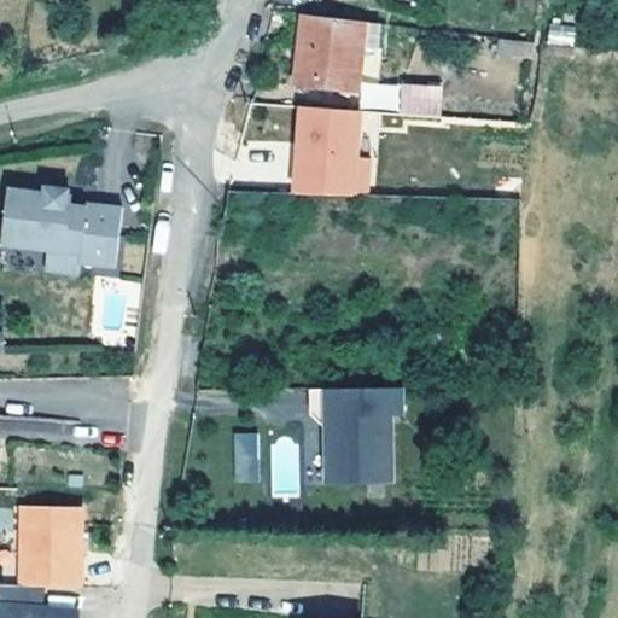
[(363,22),(301,15),(292,85),(356,92),(363,22)]
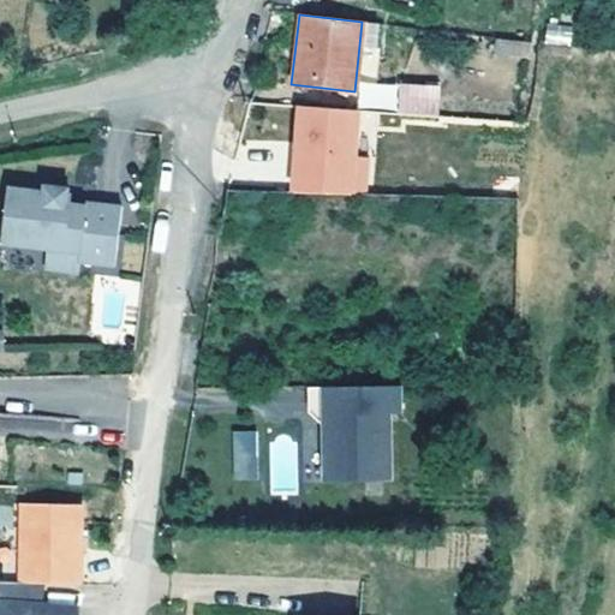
[(544,45),(571,46),(572,24),(545,23),(544,45)]
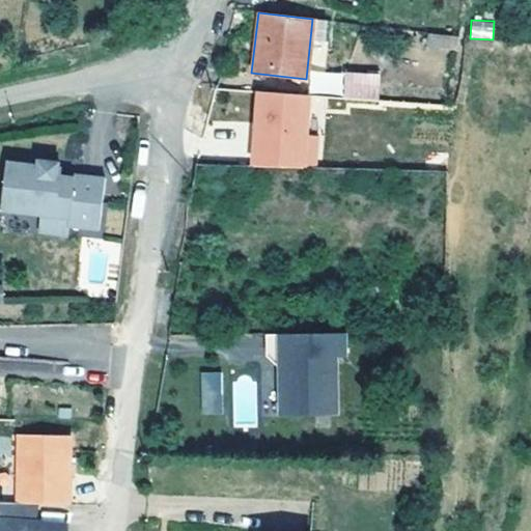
[(444,34),(428,32),(427,44),(444,46),(444,34)]
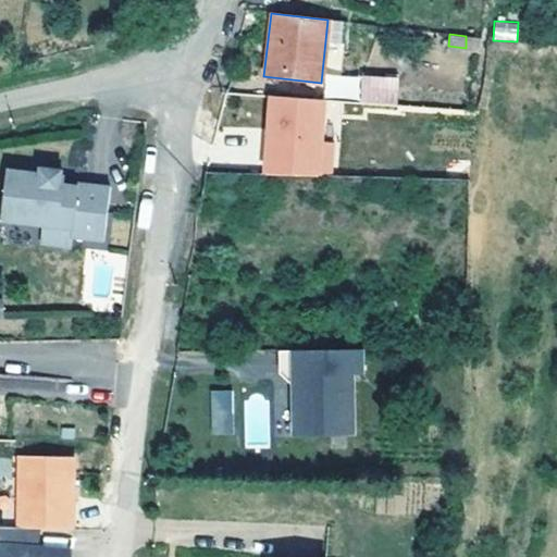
[(364,85),(363,103),(398,107),(399,88),(364,85)]
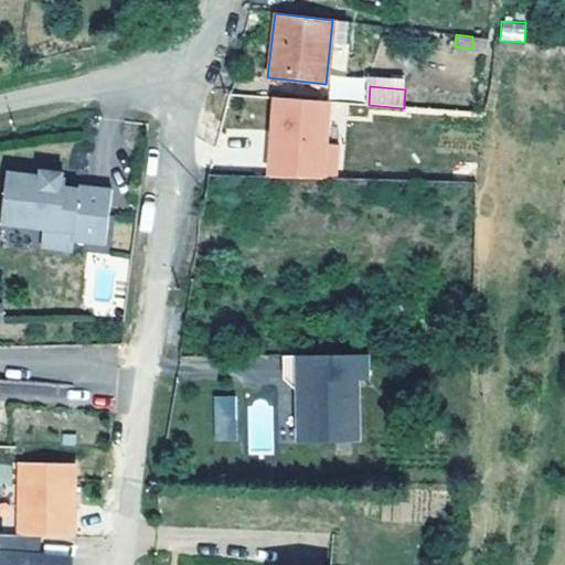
[(338,181),(340,144),(328,142),(330,99),(269,96),(265,177),(338,181)]
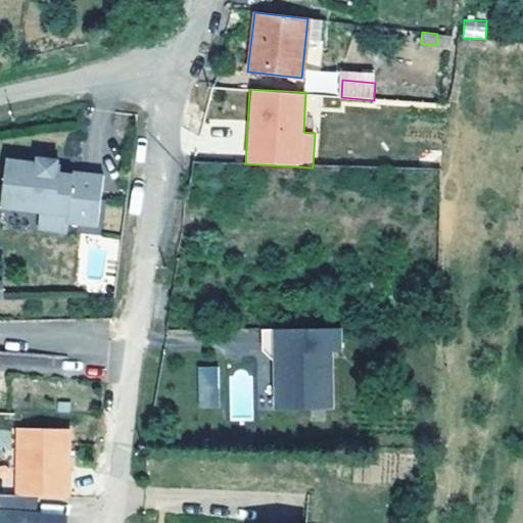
[(10,155),(3,203),(42,209),(69,214),(68,221),(99,226),(106,175),(77,170),(75,181),(61,179),(63,163),(60,162),(61,157),(41,155),(41,160),(10,155)]
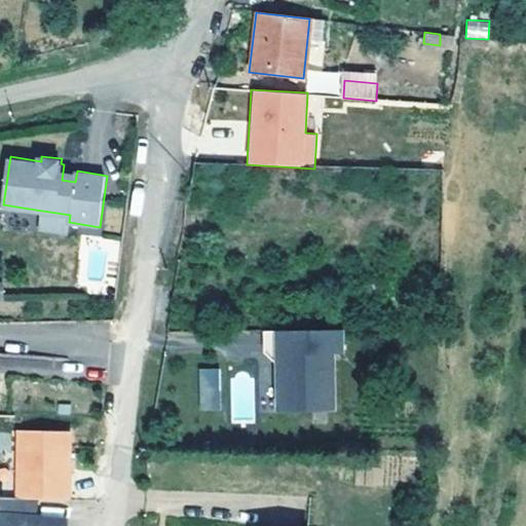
[(70,215),(42,211),(40,226),(68,230),(69,222),(70,215)]
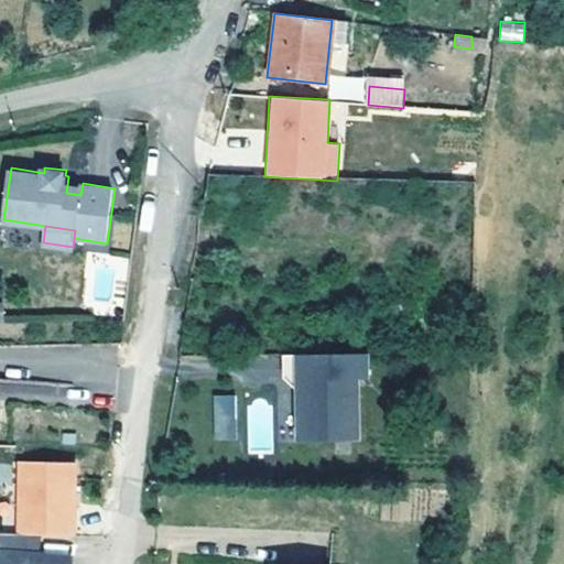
[(367,378),(367,355),(283,356),(283,379),(297,379),(297,393),(299,431),(307,441),(358,440),(357,378),(367,378)]
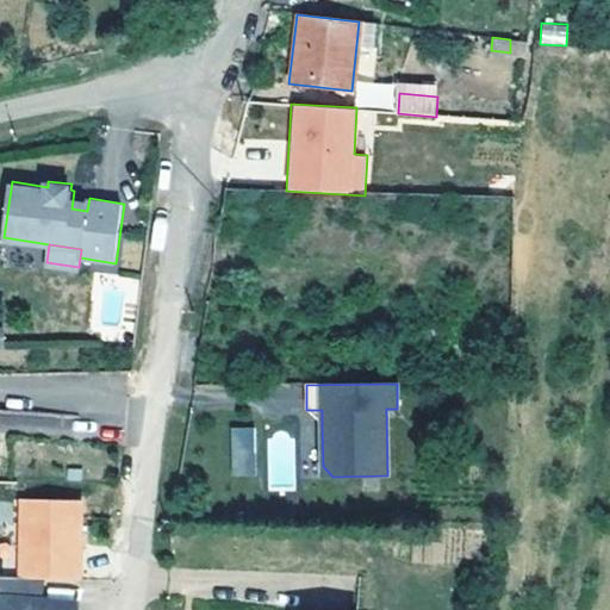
[(322,410),(306,410),(322,425),(322,410)]
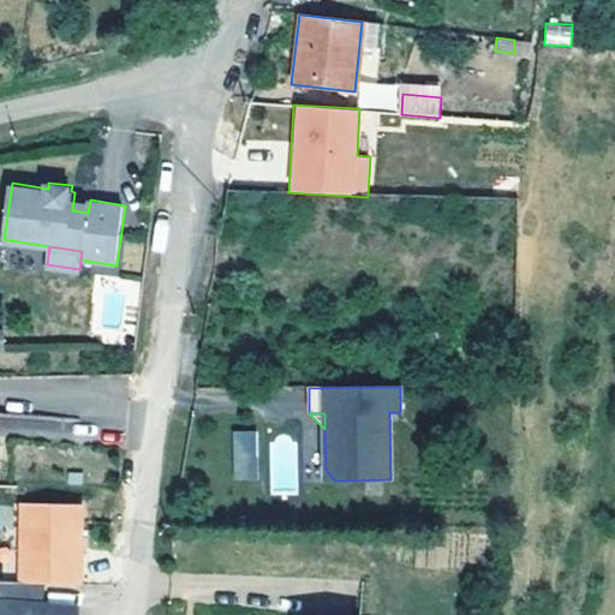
[(233,437),(233,460),(256,461),(256,439),(233,437)]
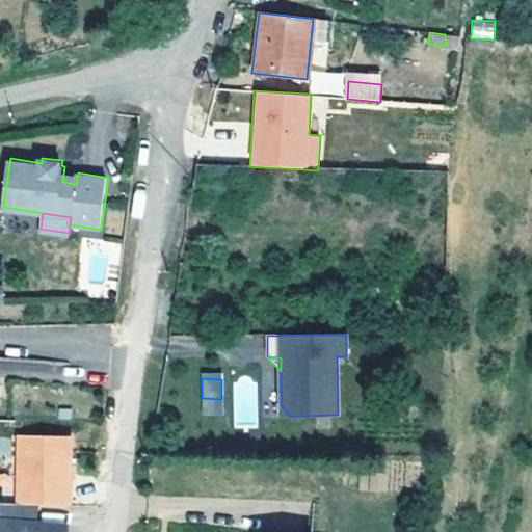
[(221,419),(221,399),(202,398),(201,418),(221,419)]
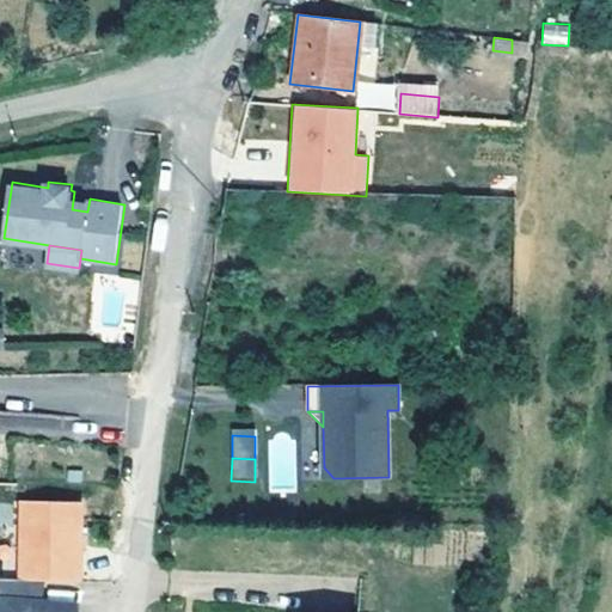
[(334,478),(324,467),(324,477),(334,478)]
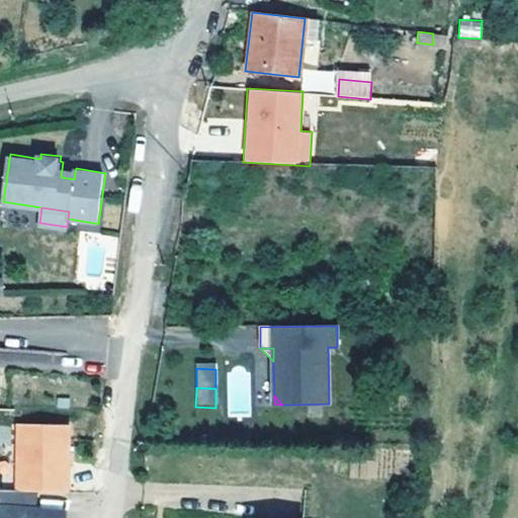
[(13,493),(70,493),(70,423),(13,424),(13,493)]
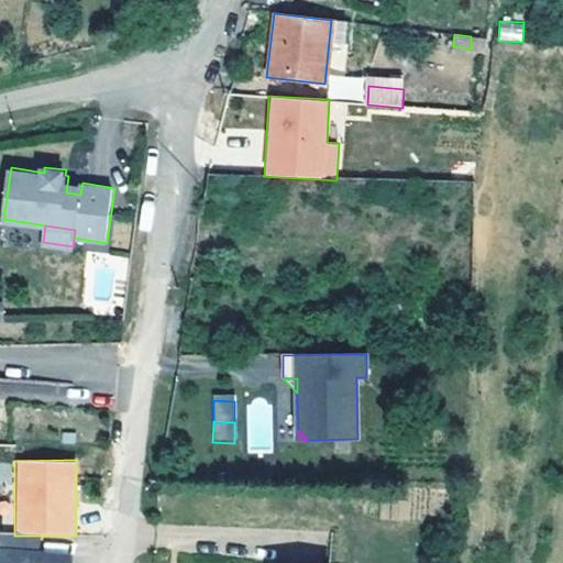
[(0,537),(0,562),(65,562),(65,560),(31,558),(31,540),(0,537)]
